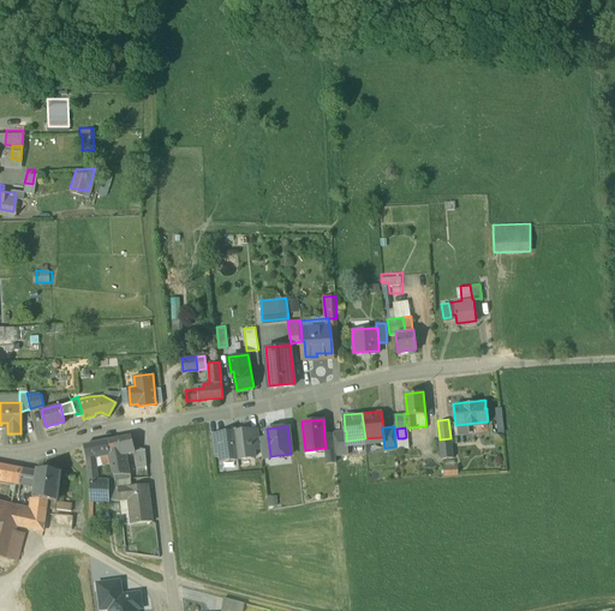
[(251,429),(234,431),(238,457),(254,455),(251,430),(251,429)]
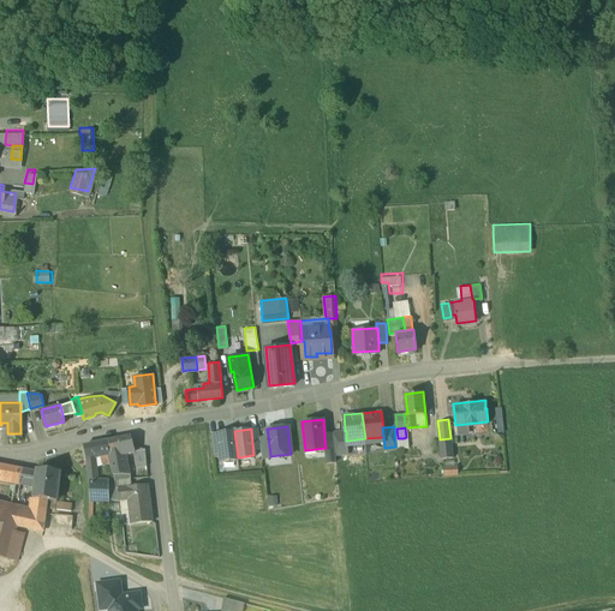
[(234,431),(218,433),(220,453),(221,460),(238,457),(234,431)]
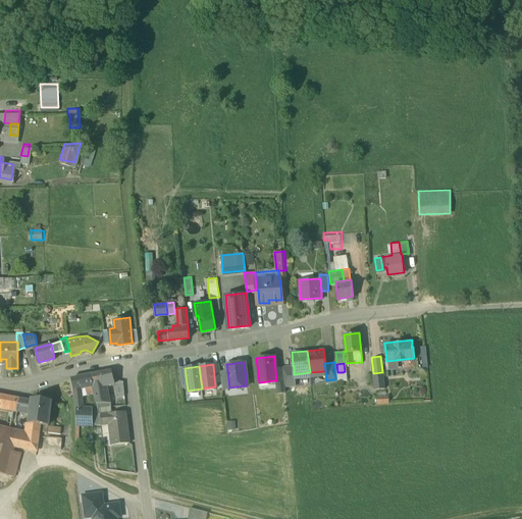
[(293,366),(282,367),(283,370),(284,384),(296,383),(295,374),(294,374),(294,366),(293,366)]
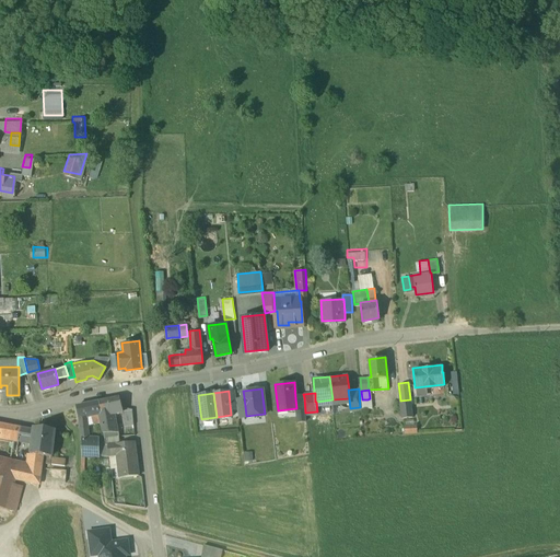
[(118,396),(98,399),(101,409),(100,409),(102,420),(102,424),(114,421),(113,414),(121,412),(121,409),(118,396)]
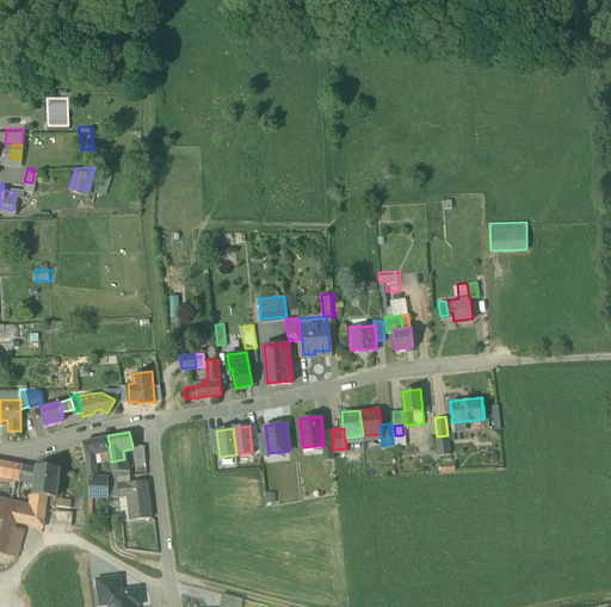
[(266,433),(258,434),(259,444),(260,454),(269,453),(266,433)]
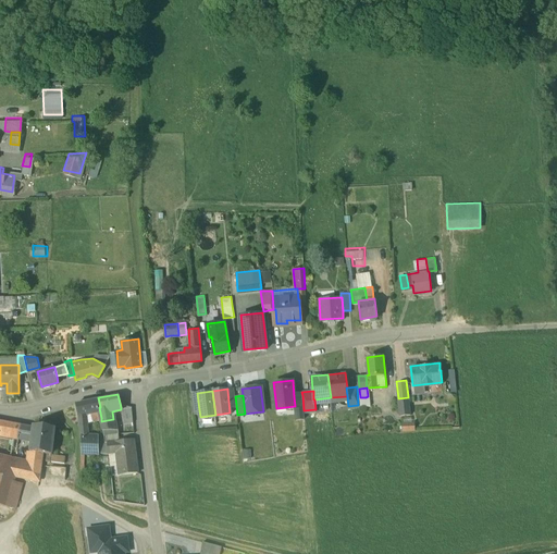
[(302,395),(294,396),(295,406),(296,417),(305,417),(304,410),(302,395)]
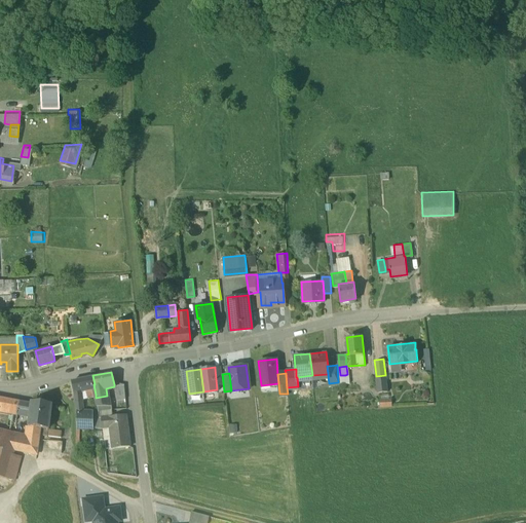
[(385,375),(376,376),(378,390),(387,389),(385,374),(385,375)]
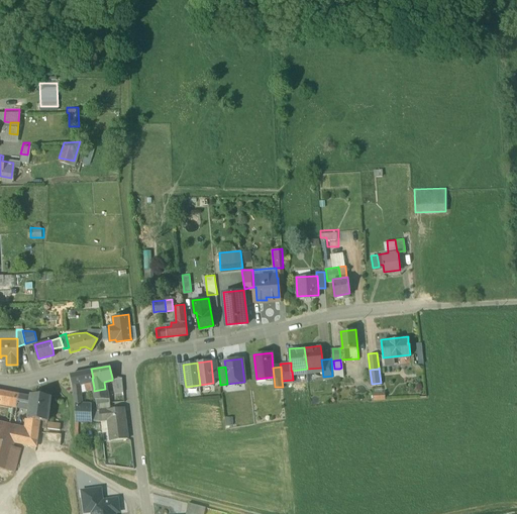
[(91,369),(70,373),(72,383),(82,381),(83,385),(86,385),(87,390),(94,388),(92,378),(93,378),(91,369)]
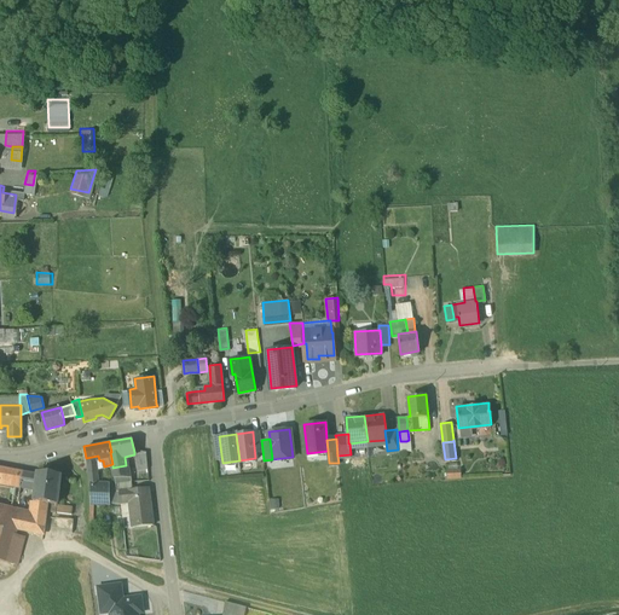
[(146,451),(134,452),(134,454),(136,454),(137,468),(149,466),(146,451)]
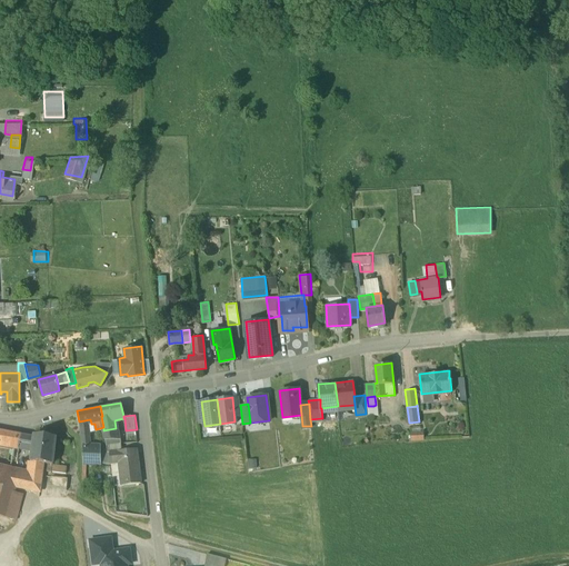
[(15,432),(0,428),(0,440),(12,443),(15,432)]
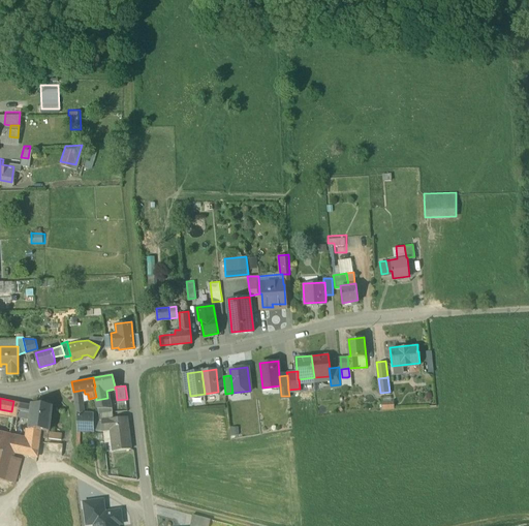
[(107,398),(96,400),(98,407),(102,407),(102,411),(110,410),(107,398)]
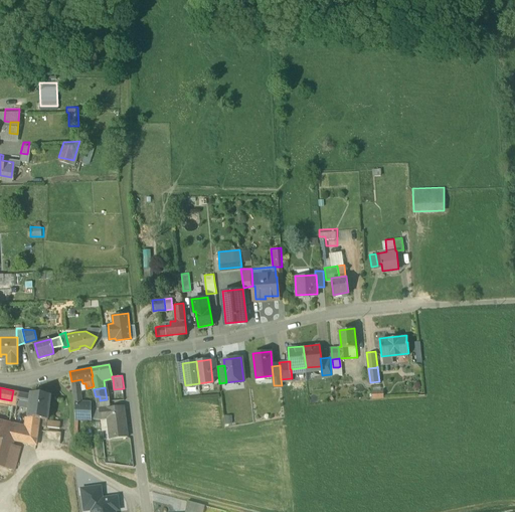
[(50,393),(31,390),(30,393),(29,404),(28,415),(39,416),(48,417),(50,393)]
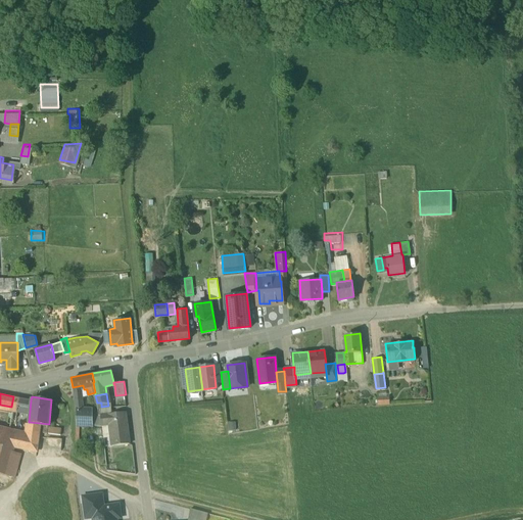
[(31,399),(19,397),(17,408),(30,411),(31,399)]
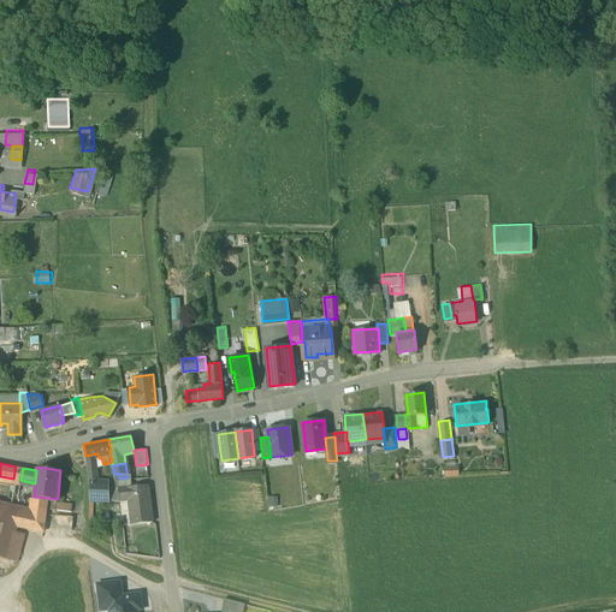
[(119,474),(114,474),(113,482),(110,482),(110,488),(110,499),(118,499),(118,487),(118,483),(118,482),(119,479),(119,474)]
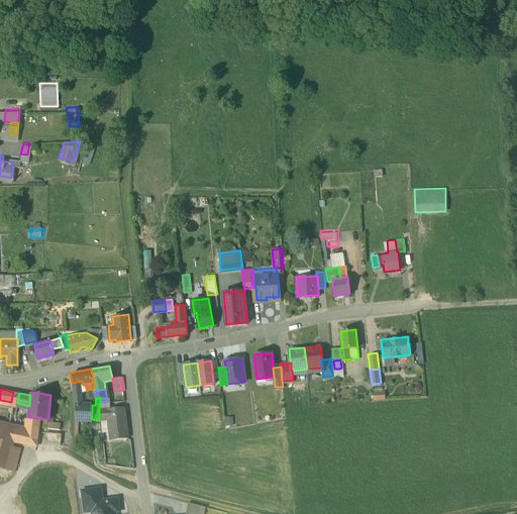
[(107,401),(100,402),(99,405),(99,406),(99,409),(111,408),(110,401),(107,401)]
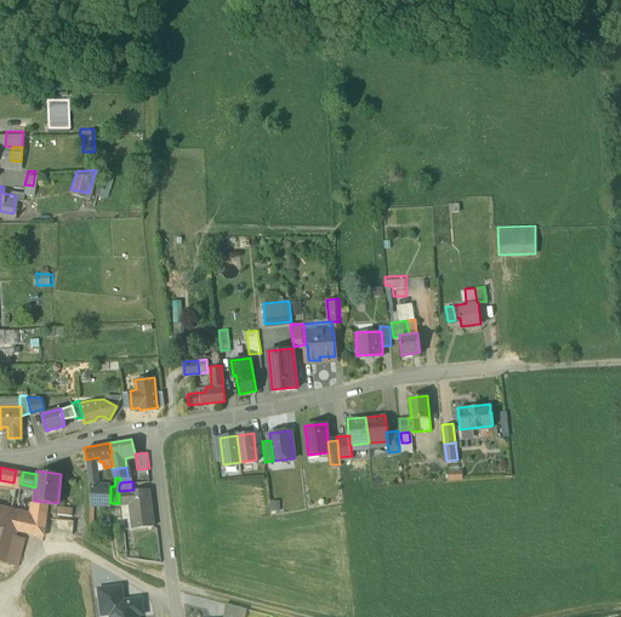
[(97,485),(91,485),(90,502),(110,503),(110,486),(97,485)]
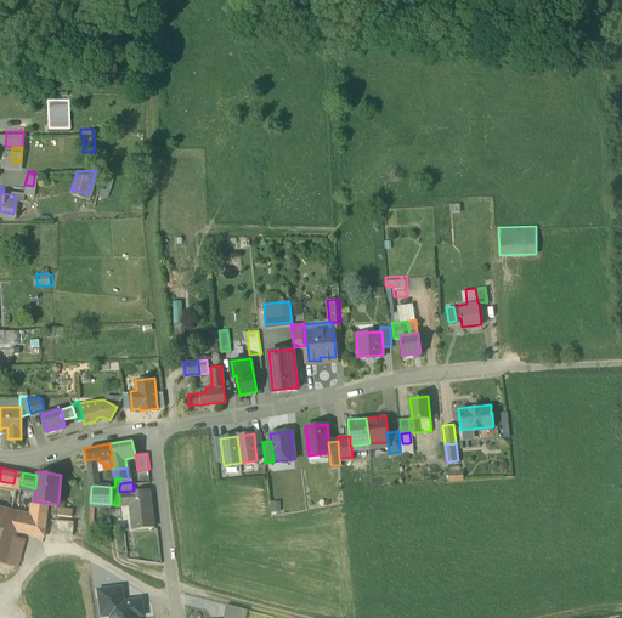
[(134,491),(119,492),(119,504),(124,504),(130,503),(134,528),(153,526),(148,489),(134,491)]
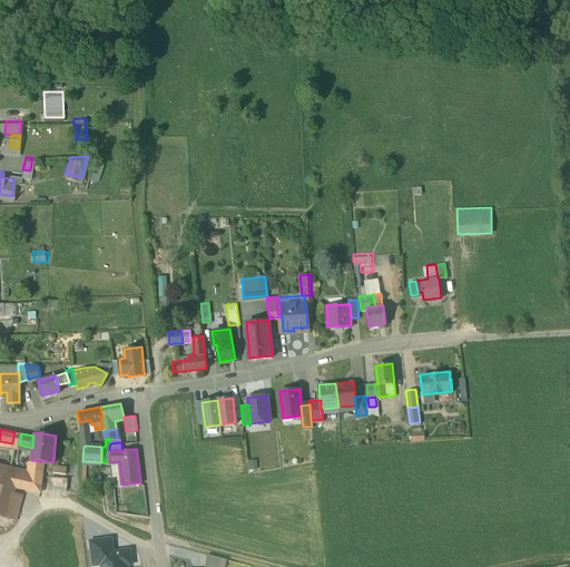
[(43,461),(31,460),(29,472),(29,473),(41,475),(43,461)]
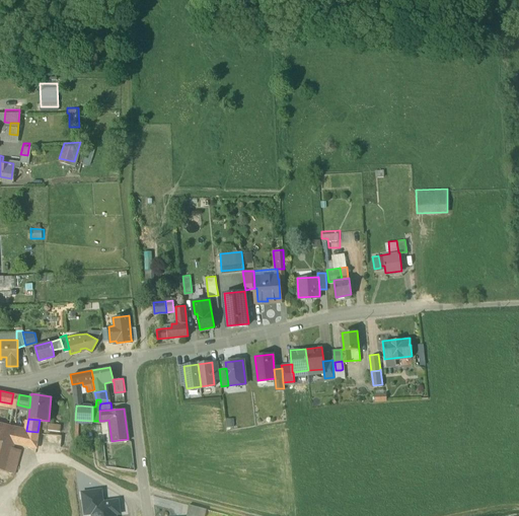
[(38,432),(26,431),(26,430),(0,424),(0,442),(13,446),(14,442),(36,447),(38,432)]
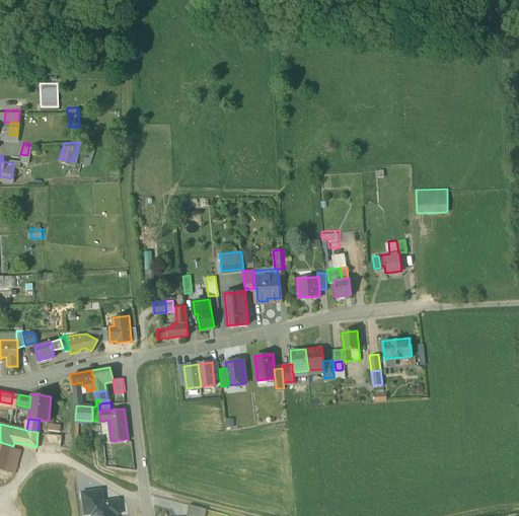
[(13,446),(0,442),(0,468),(7,470),(13,447),(13,446)]
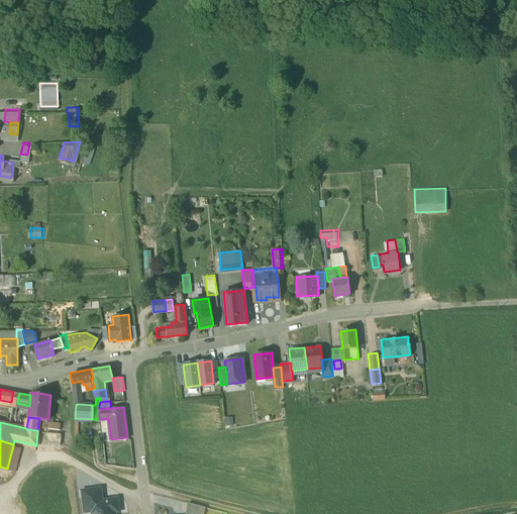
[(21,447),(13,445),(7,469),(15,471),(21,447)]
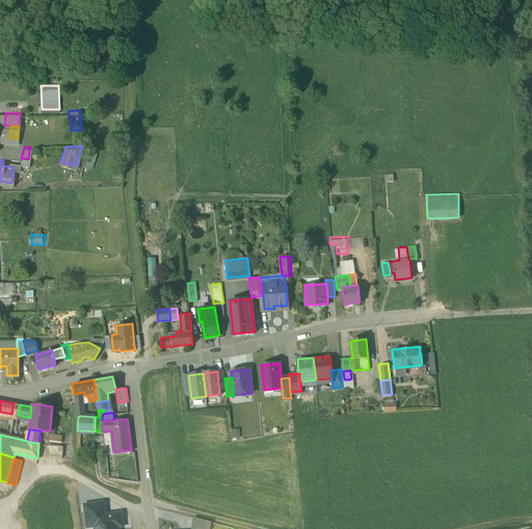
[(103,501),(84,504),(87,525),(95,524),(94,516),(105,513),(103,501)]
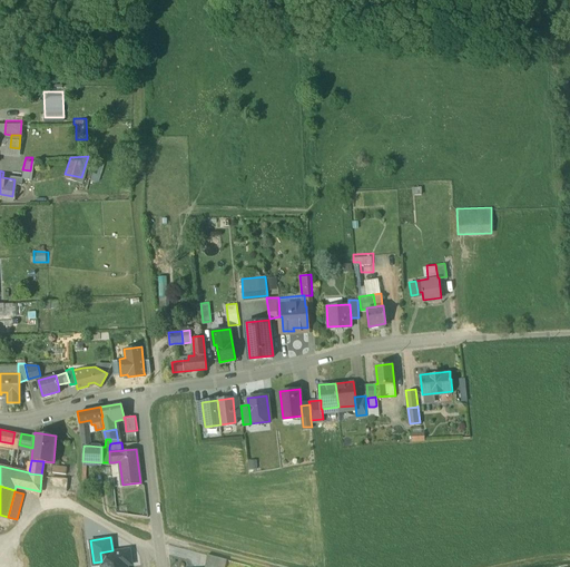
[(130,557),(129,548),(112,550),(100,553),(101,561),(102,566),(126,566),(126,557),(130,557)]
